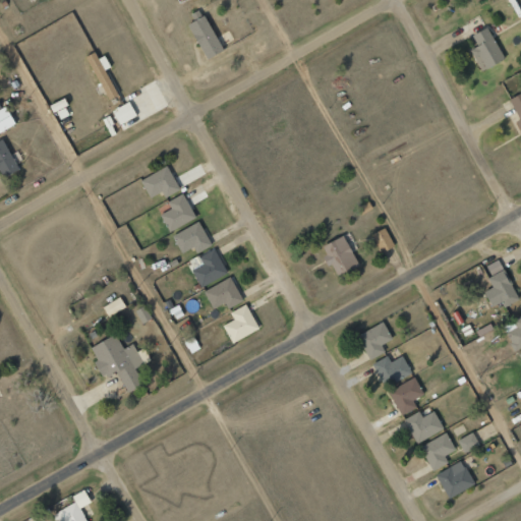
[(223,49),(204,15),(187,24),(207,58),(223,49)]
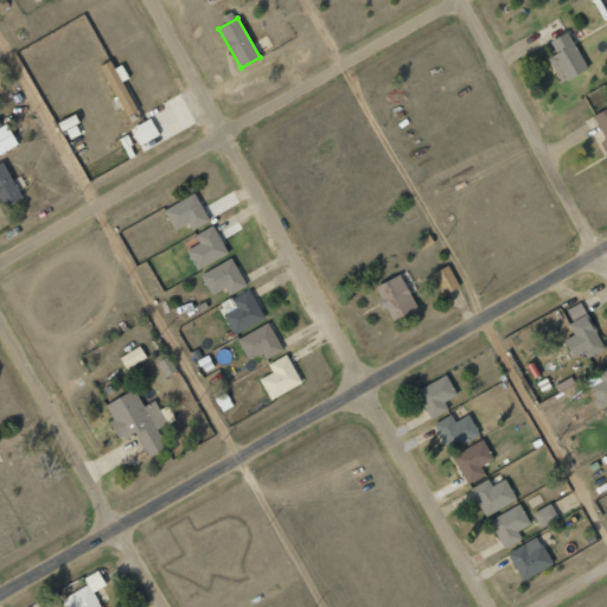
[(587,69),(567,32),(549,40),(556,53),(548,57),(561,82),(587,69)]
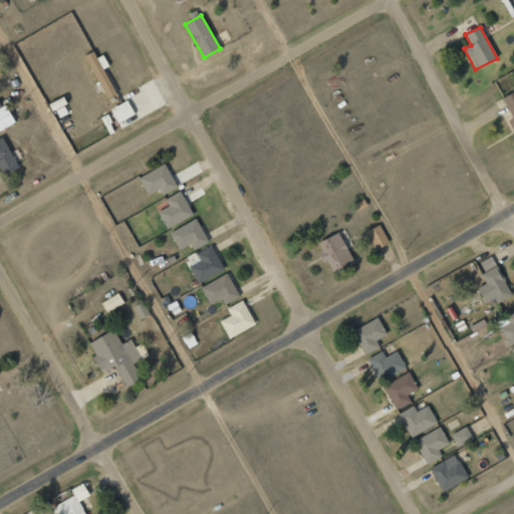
[(83,56),(107,98),(116,92),(103,69),(109,66),(102,53),(96,57),(92,50),(83,56)]
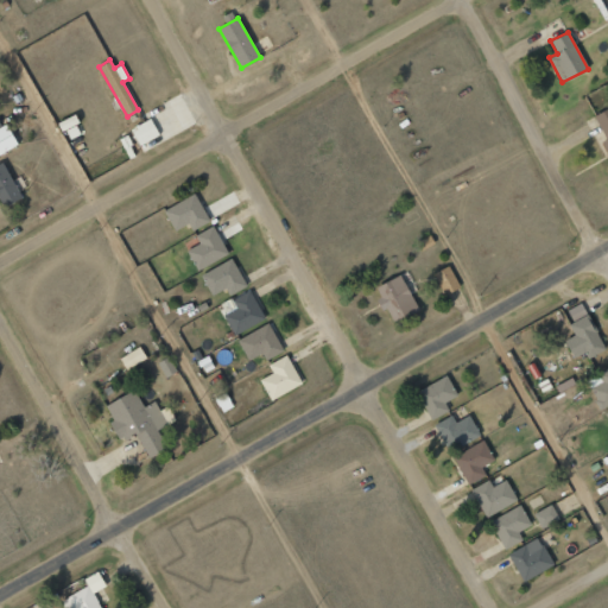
[(607,108),(594,115),(605,139),(603,139),(607,149),(607,108)]
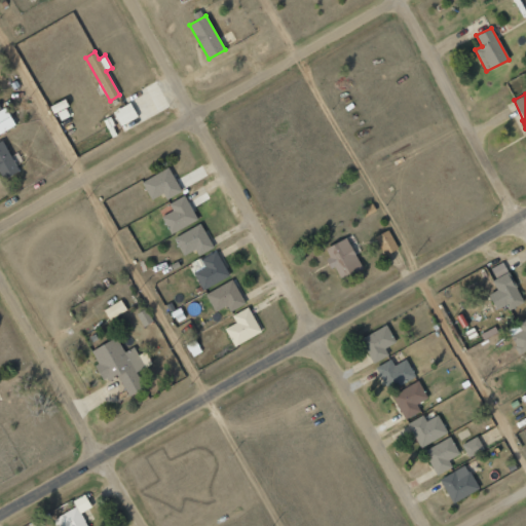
[(138,117),(129,102),(113,111),(120,125),(138,117)]
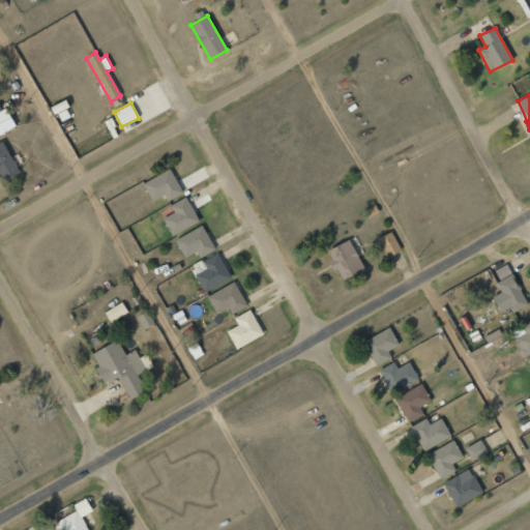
[(7,108),(0,110),(0,134),(15,128),(7,108)]
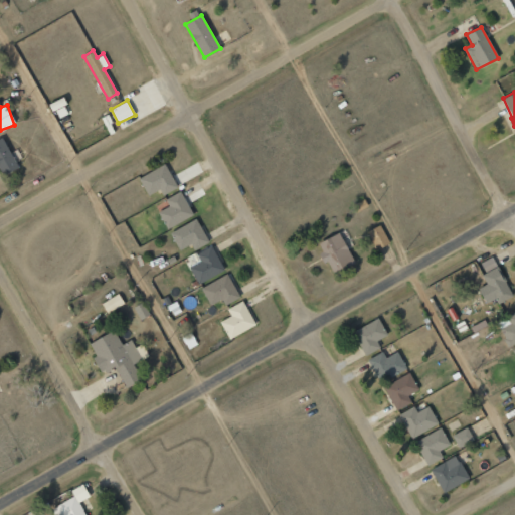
[(0,171),(2,176),(17,168),(2,137),(0,138),(0,171)]
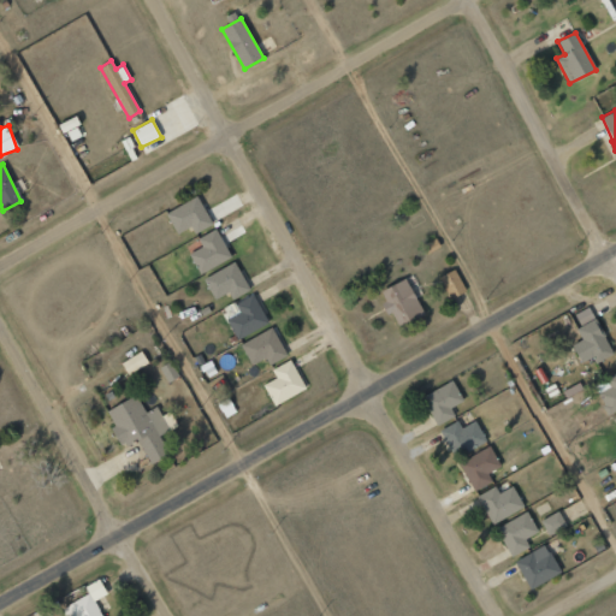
[(212,224),(197,196),(166,213),(177,234),(191,226),(195,234),(212,224)]
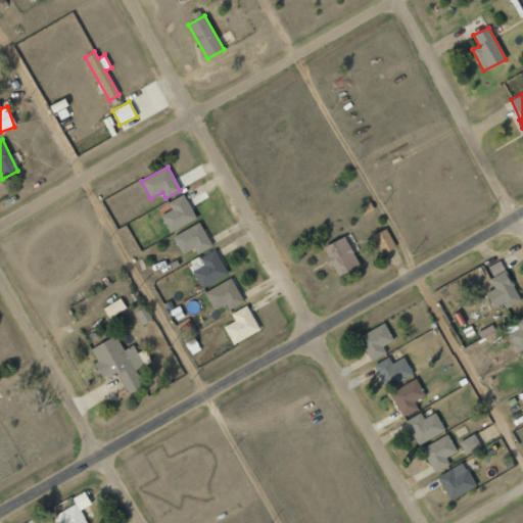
[(169,202),(172,209),(160,215),(170,232),(196,218),(184,194),(169,202)]
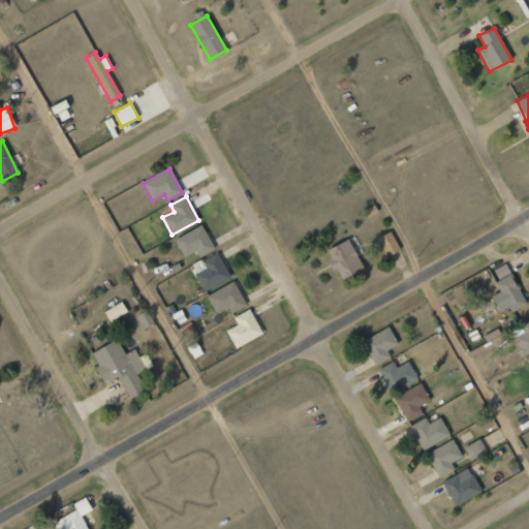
[(361,211),(364,219),(378,213),(375,205),(361,211)]
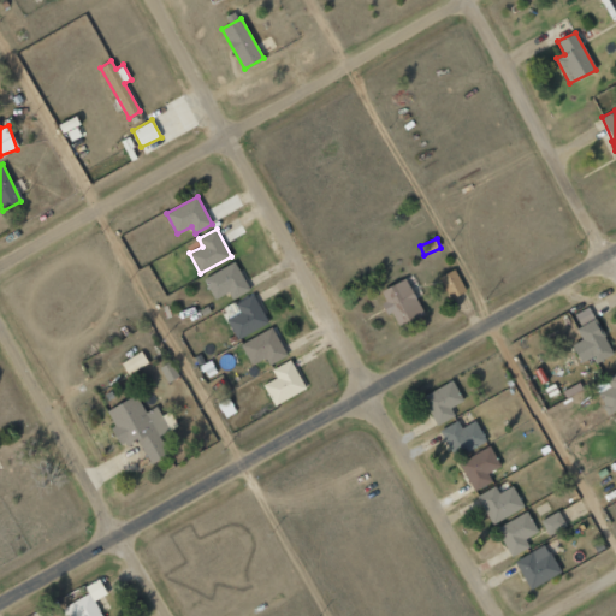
[(232,298),(249,291),(237,262),(203,276),(213,298),(230,292),(232,298)]
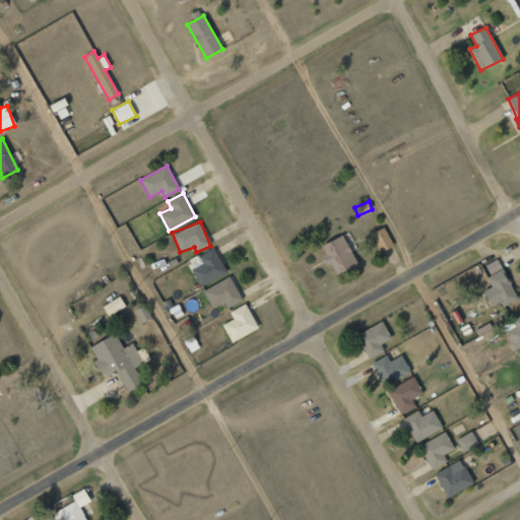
[(371,233),(380,252),(394,245),(385,226),(371,233)]
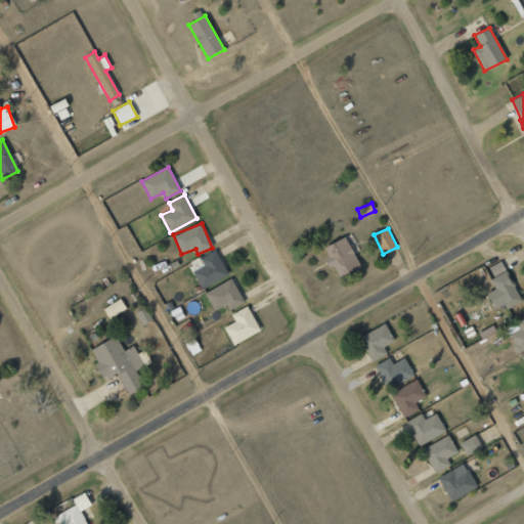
[(323,248),(329,256),(323,258),(330,267),(333,265),(340,278),(360,267),(344,236),(323,248)]
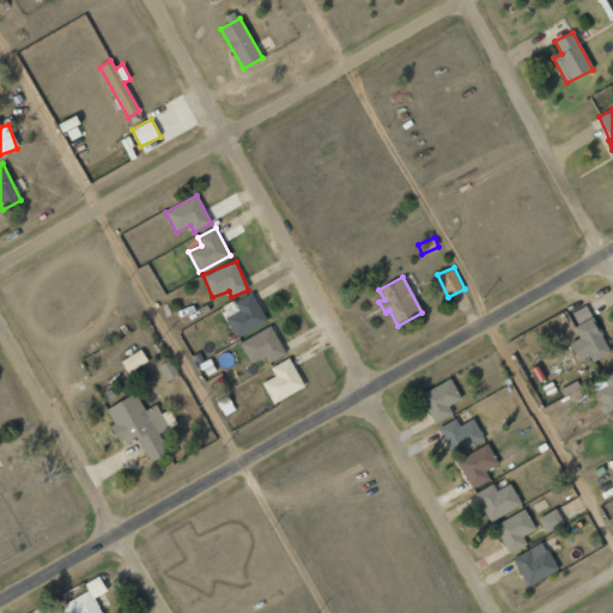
[(222,308),(237,338),(267,322),(252,292),(222,308)]
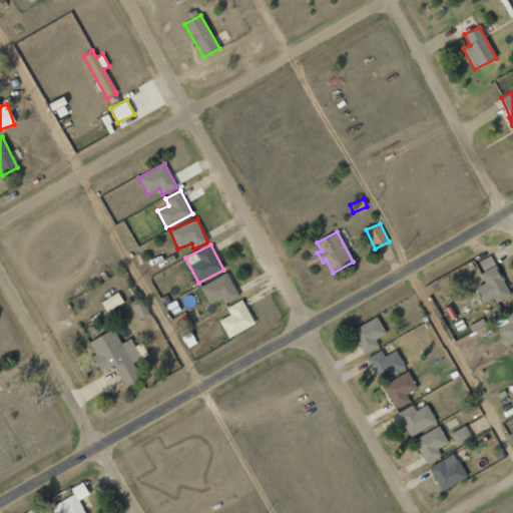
[(492,298),(495,303),(511,295),(495,265),(479,274),(484,283),(476,287),(484,302),(492,298)]
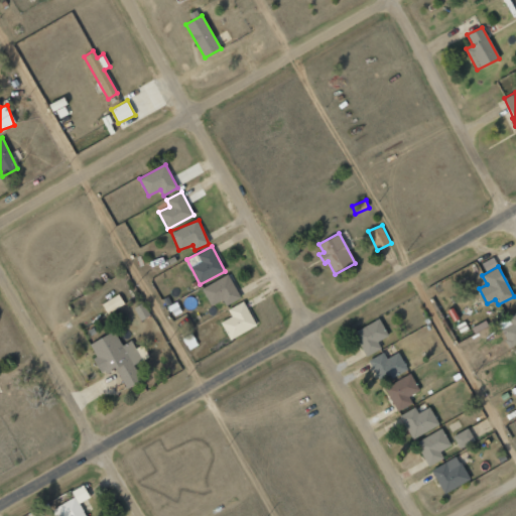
[(225,305),(240,297),(227,274),(202,288),(211,305),(222,299),(225,305)]
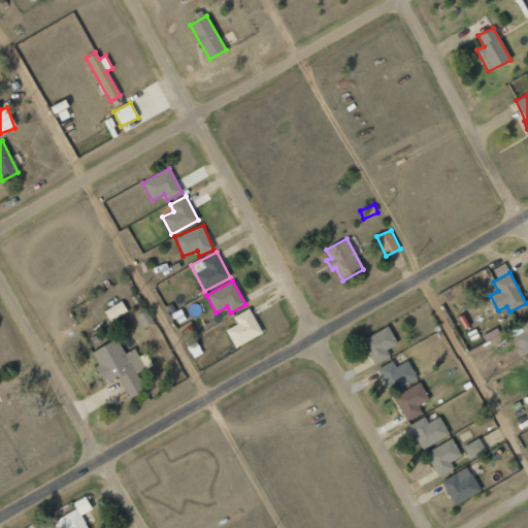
[(103,310),(109,322),(127,311),(122,301),(103,310)]
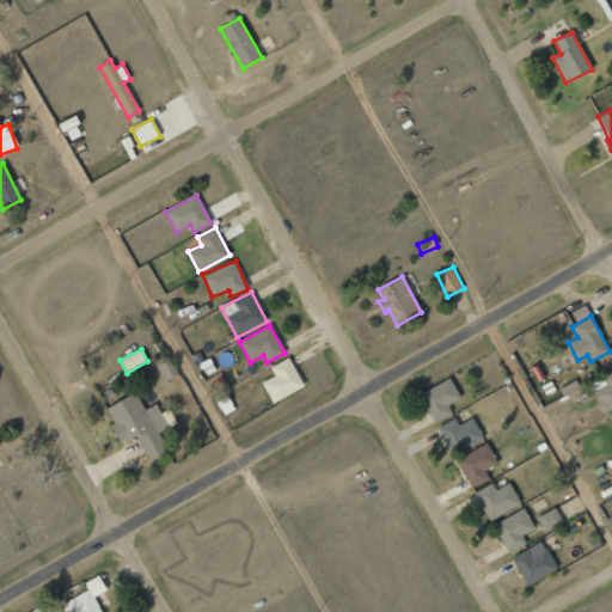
[(271,402),(304,387),(289,357),(270,366),(274,375),(262,381),(271,402)]
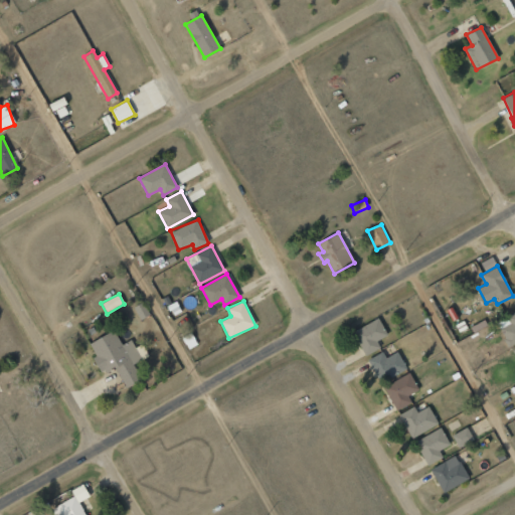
[(133,308),(141,320),(150,315),(142,302),(133,308)]
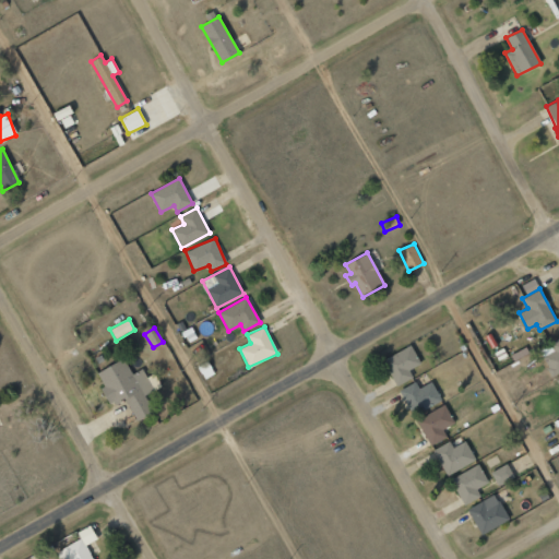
[(558,339),(539,347),(549,375),(558,370),(558,339)]
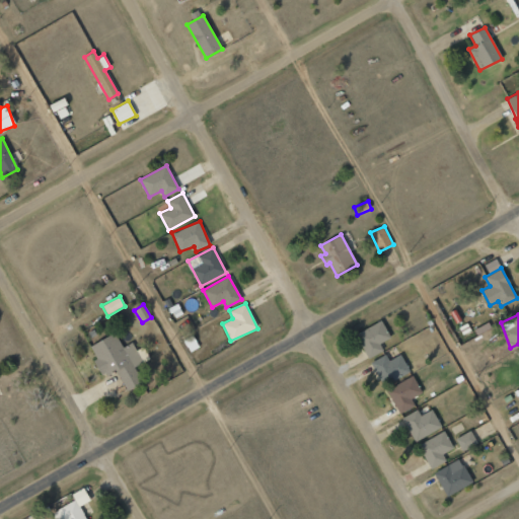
[(383,350),(379,343),(390,338),(381,320),(355,335),(368,358),(383,350)]
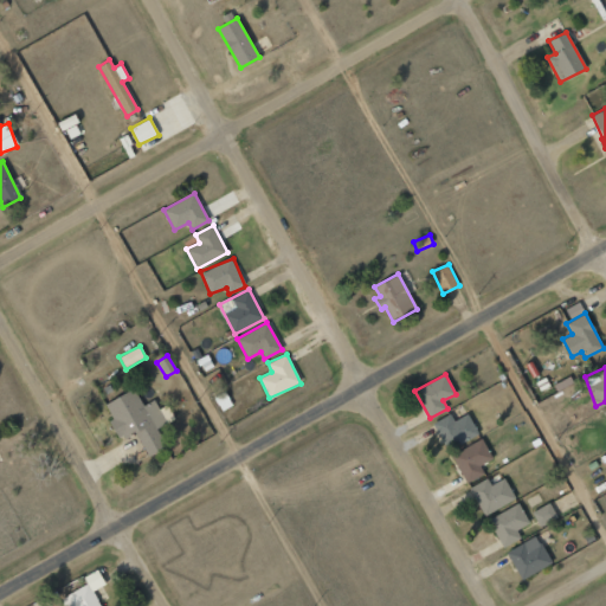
[(105,404),(113,419),(109,420),(118,439),(135,432),(147,457),(173,444),(152,401),(142,405),(134,388),(105,404)]
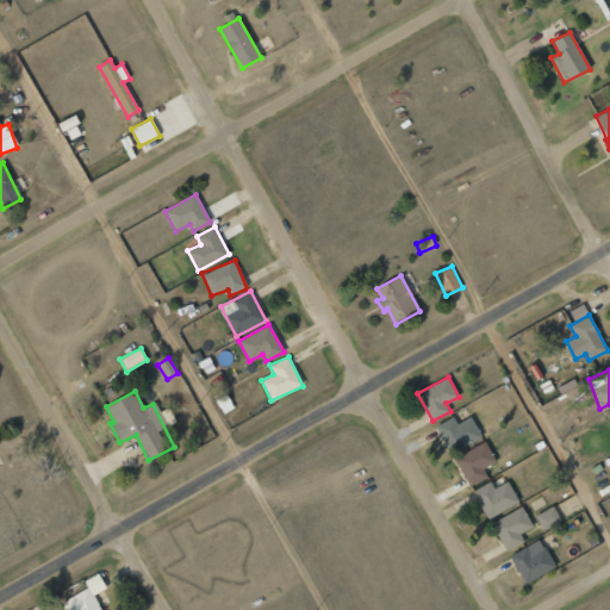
[(435,425),(448,453),(481,437),(471,417),(456,424),(453,417),(435,425)]
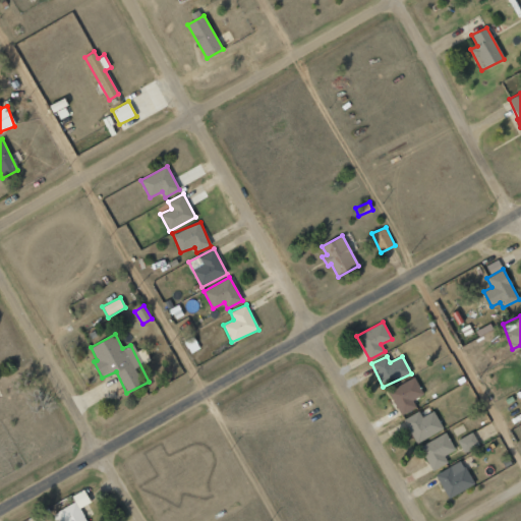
[(416,407),(412,400),(422,395),(414,378),(388,390),(400,415),(416,407)]
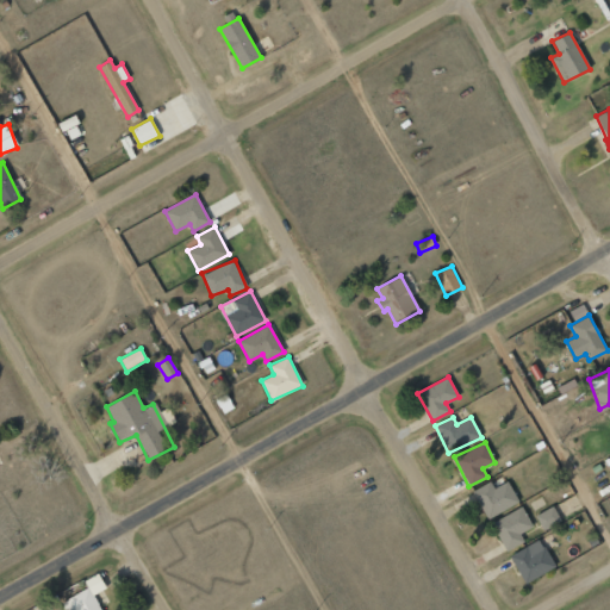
[(508,481),(495,489),(491,481),(472,491),(487,518),(518,502),(508,481)]
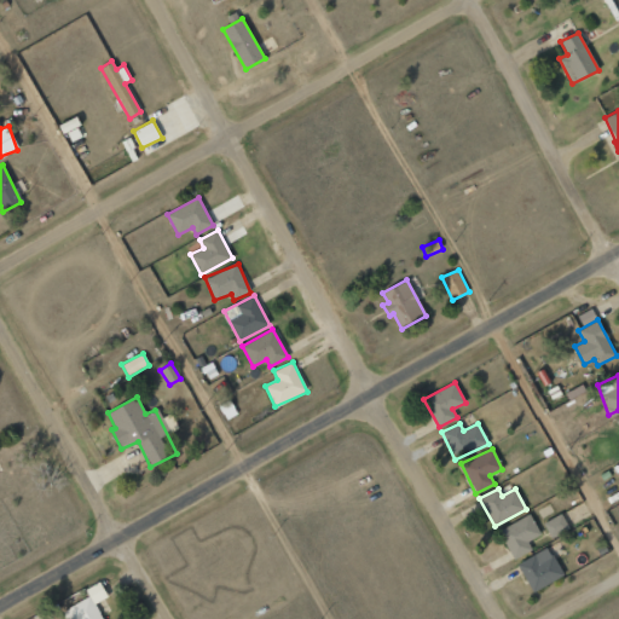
[(551,539),(570,528),(561,513),(543,522),(551,539)]
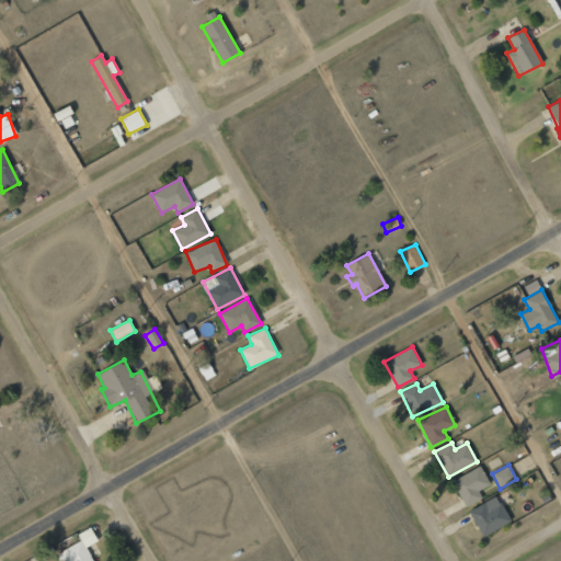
[(478,491),(490,484),(480,466),(451,481),(465,507),(482,499),(478,491)]
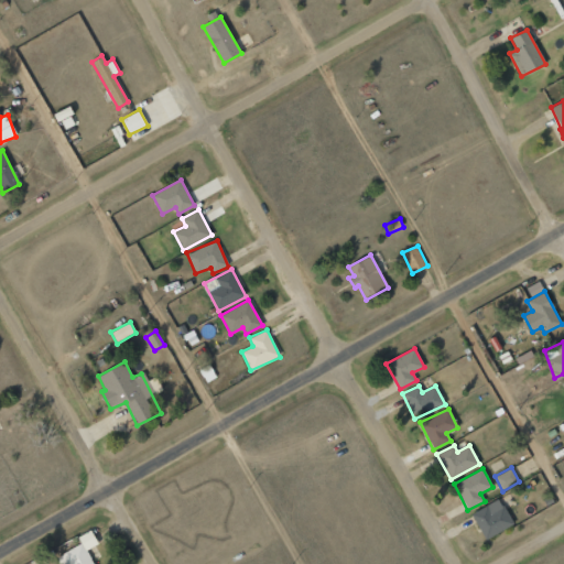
[(472,512),(483,539),(512,525),(500,499),(472,512)]
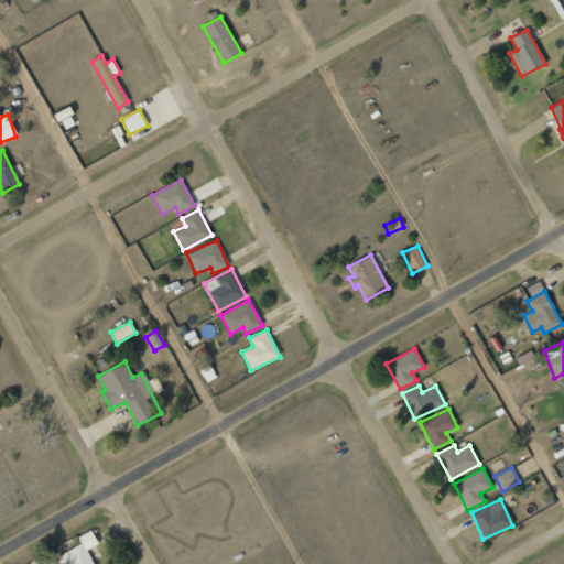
[(94,563),(87,550),(98,544),(91,530),(77,538),(80,544),(56,556),(60,563),(94,563)]
